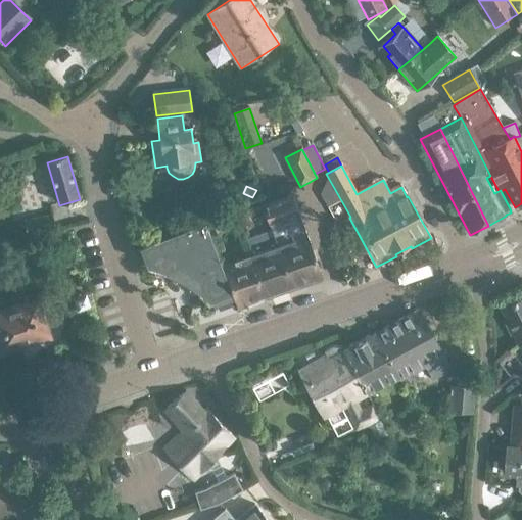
[(271,231),(292,292),(314,284),(314,285),(324,282),(292,194),(263,205),(271,231)]
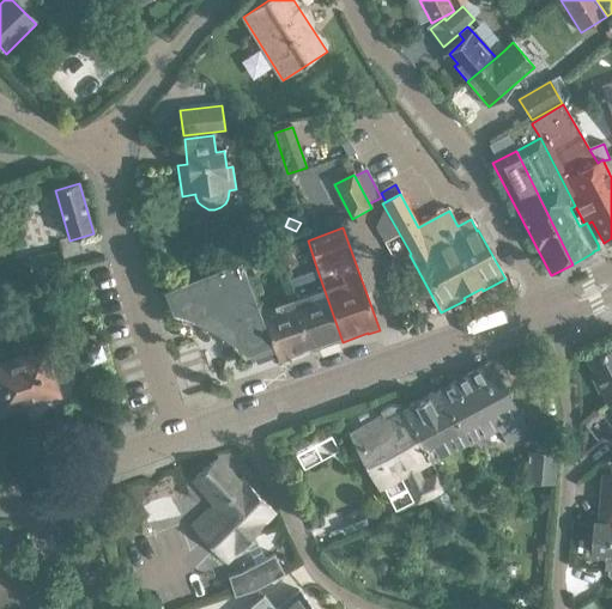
[(276,255),(282,273),(298,267),(292,249),(276,255)]
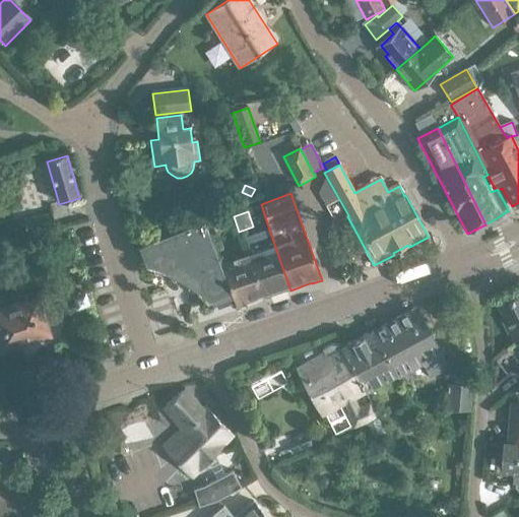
[(56,230),(52,214),(25,220),(28,236),(56,230)]
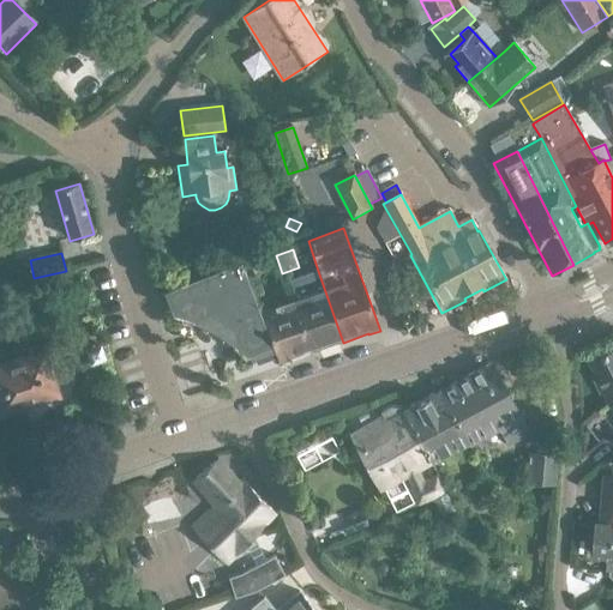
[(257,253),(241,259),(247,277),(264,272),(257,253)]
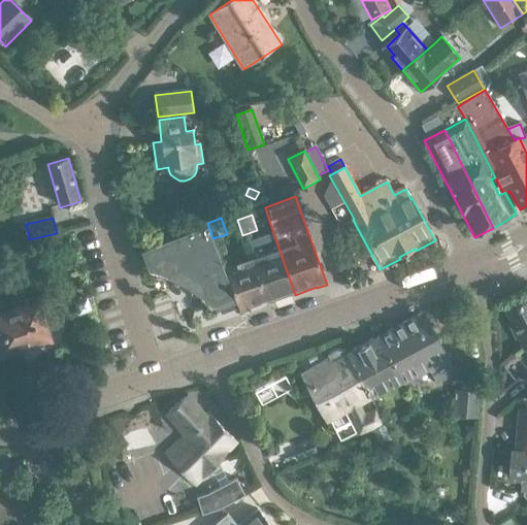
[(212,238),(207,223),(141,250),(149,269),(167,275),(183,283),(186,285),(193,289),(202,295),(211,305),(218,303),(234,296),(224,268),(212,238)]
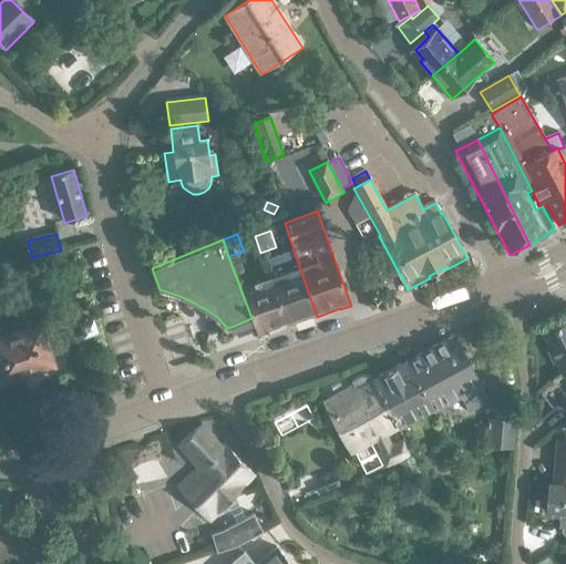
[(317,317),(294,250),(266,260),(271,277),(289,326),(317,317)]
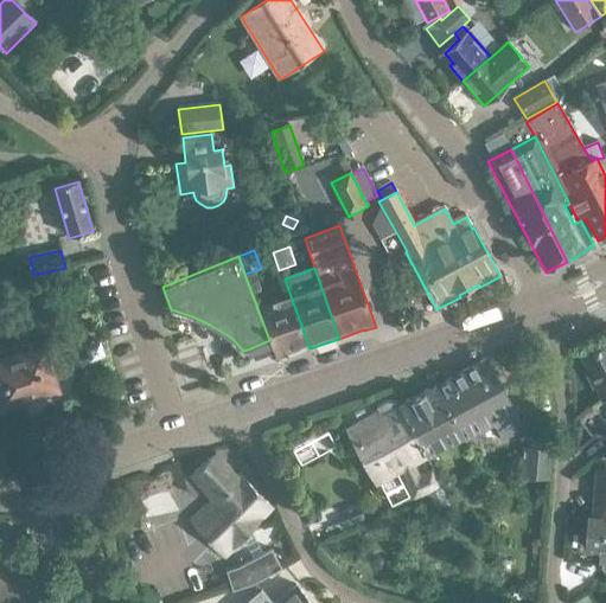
[(291,296),(257,308),(269,340),(276,361),(288,358),(287,357),(310,348),(291,296)]
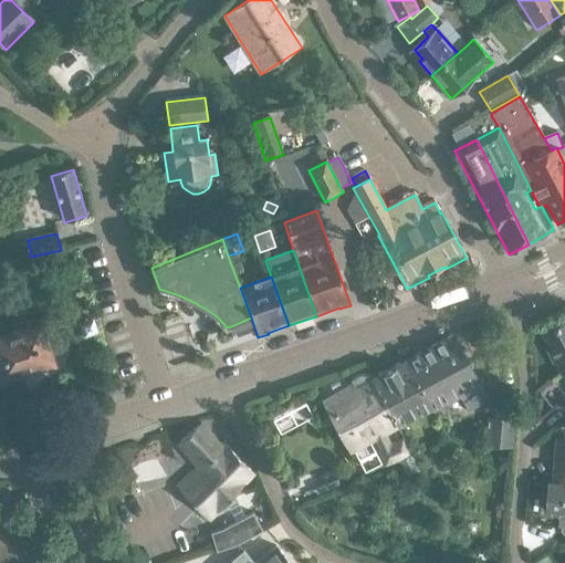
[(77,312),(80,323),(85,322),(89,321),(86,310),(77,312)]
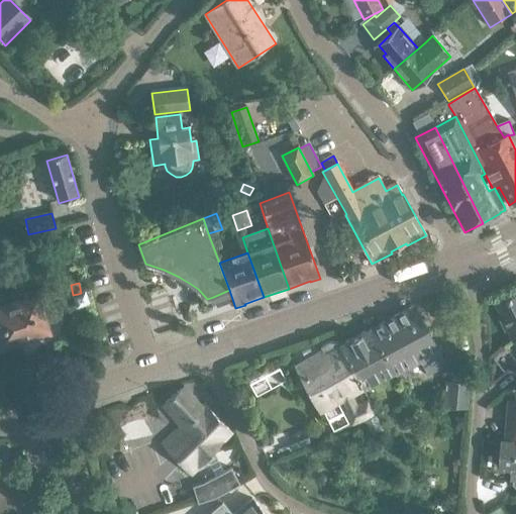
[(78,294),(73,296),(77,308),(89,303),(85,291),(81,293),(78,294)]
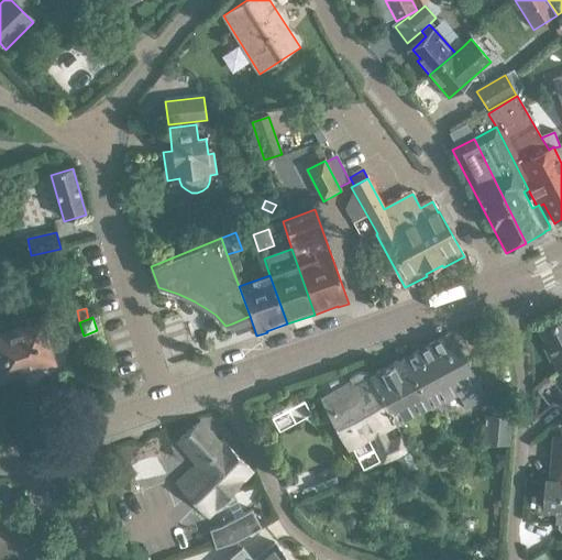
[(41,320),(0,333),(0,379),(54,362),(41,320)]
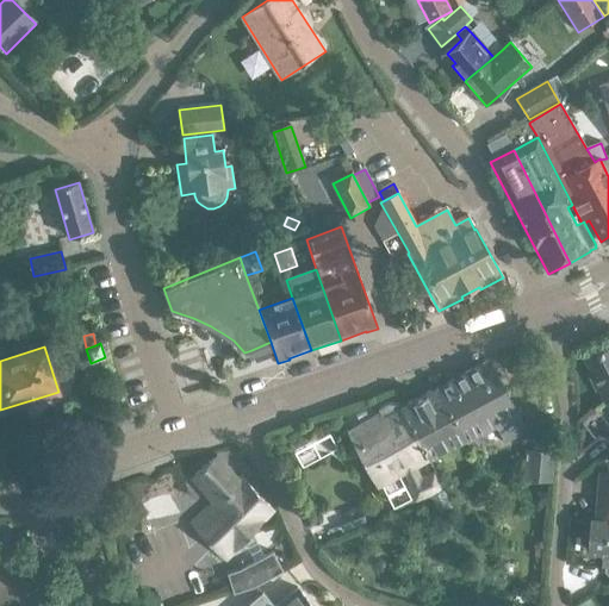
[(608,349),(586,361),(592,374),(590,374),(598,392),(601,392),(607,406),(608,407),(608,433),(608,349)]
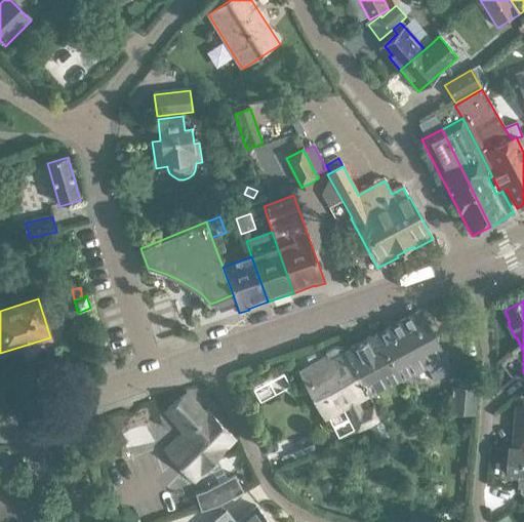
[(417,314),(375,336),(399,382),(425,367),(434,383),(451,372),(417,314)]
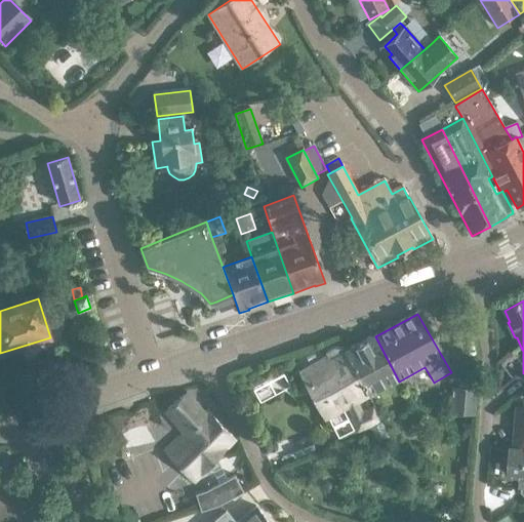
[(399,382),(375,336),(343,354),(366,399),(399,382)]
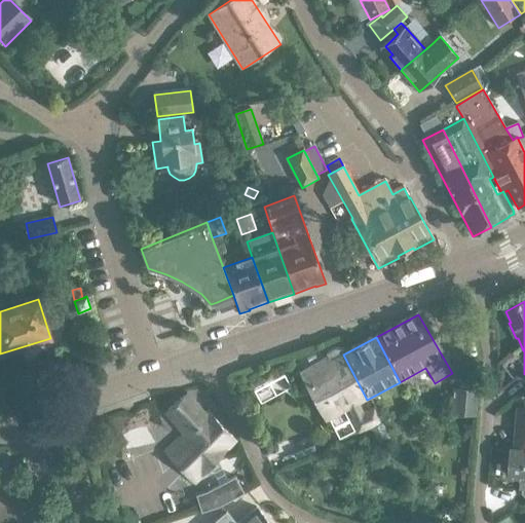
[(325,357),(327,360),(299,376),(324,421),(347,409),(352,418),(364,412),(359,403),(367,400),(343,355),(342,351),(334,351),(325,357)]
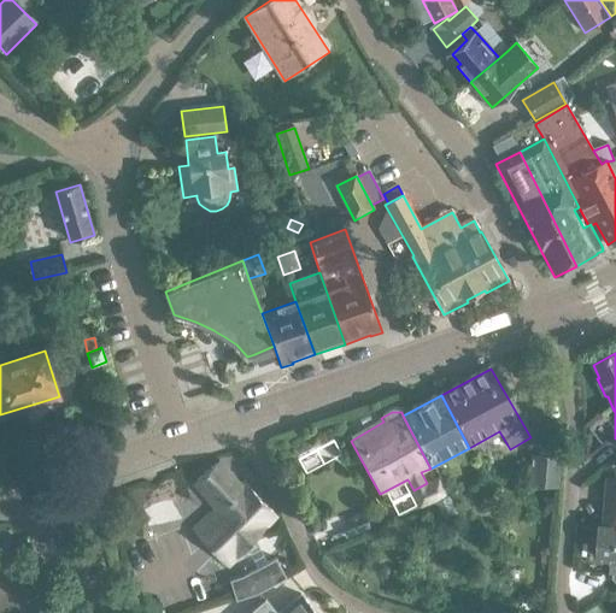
[(562,459),(532,457),(529,487),(559,489),(562,459)]
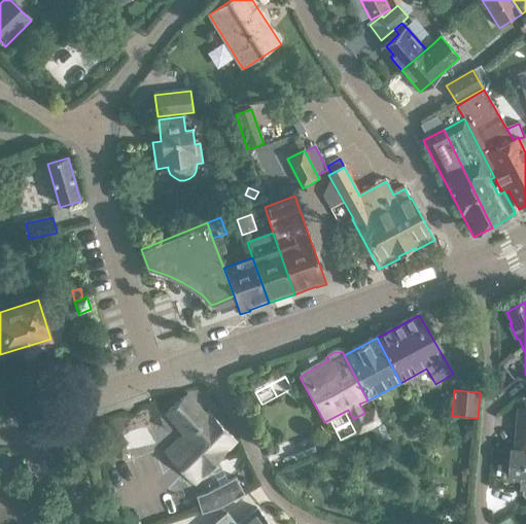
[(166,418),(183,435),(164,455),(194,485),(235,444),(206,415),(204,417),(185,398),(166,418)]
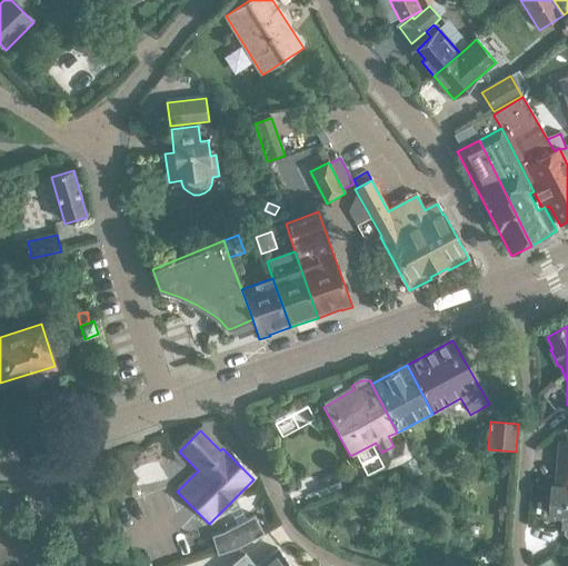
[(394,446),(381,453),(379,454),(387,470),(412,459),(405,442),(394,446)]
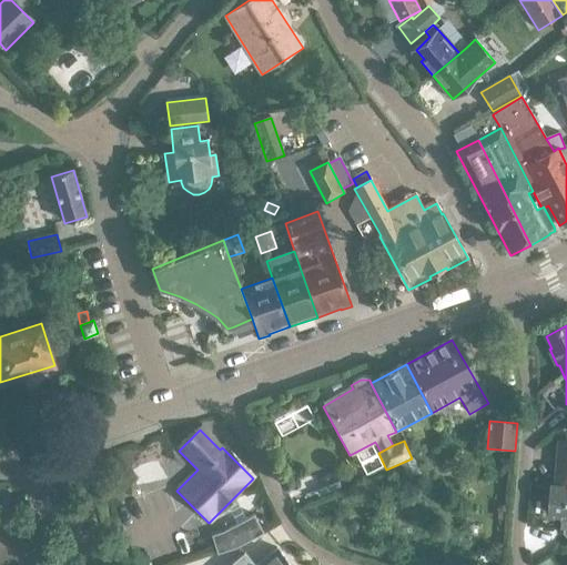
[(566,442),(560,442),(557,485),(566,486),(566,442)]
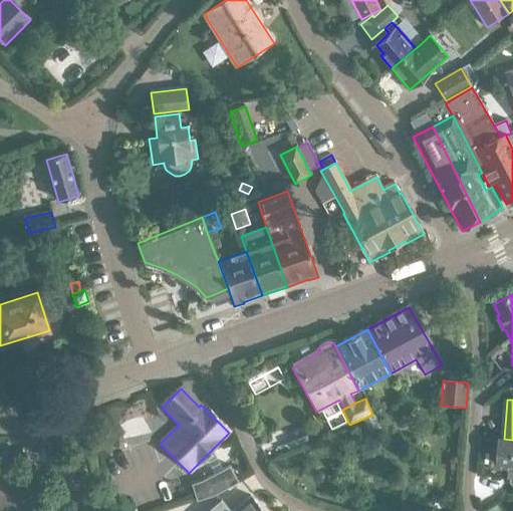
[(307,437),(286,445),(289,450),(309,442),(307,437)]
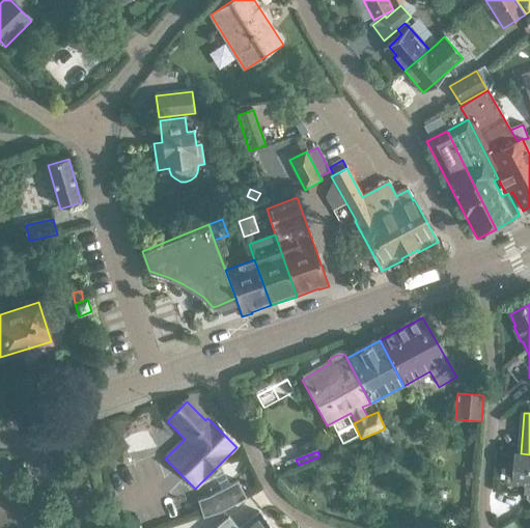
[(529,454),(521,453),(518,453),(514,482),(527,483),(525,496),(529,496),(529,454)]
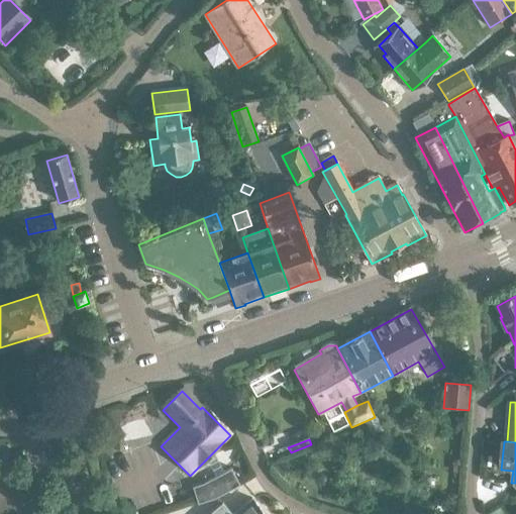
[(240,486),(231,470),(203,485),(193,488),(198,505),(214,500),(240,486)]
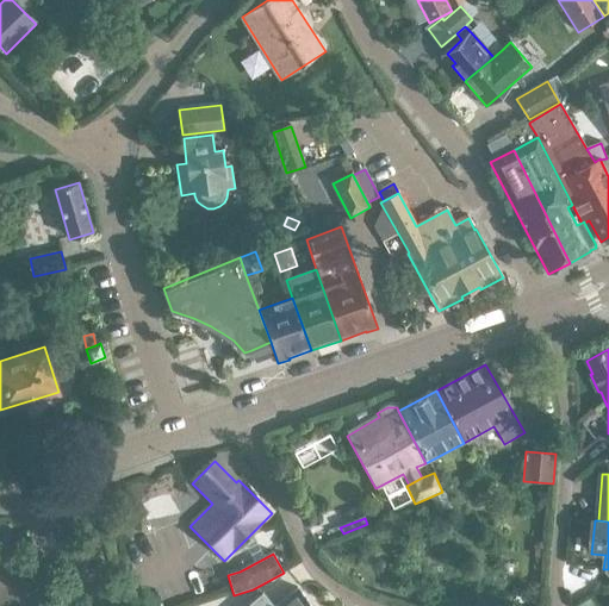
[(306,605),(297,593),(296,593),(284,605),(269,605),(263,599),(255,605),(306,605)]
